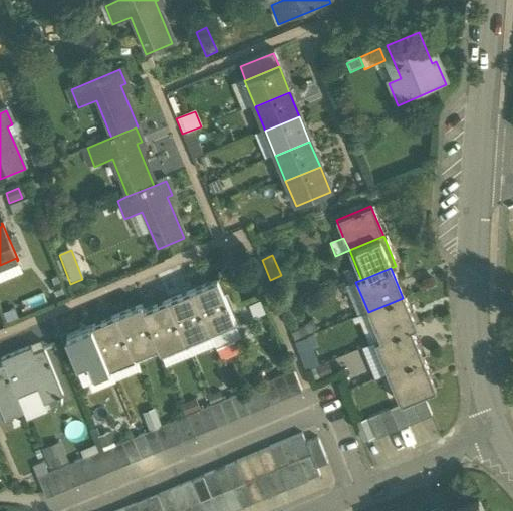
[(216,282),(192,293),(208,333),(233,323),(216,282)]
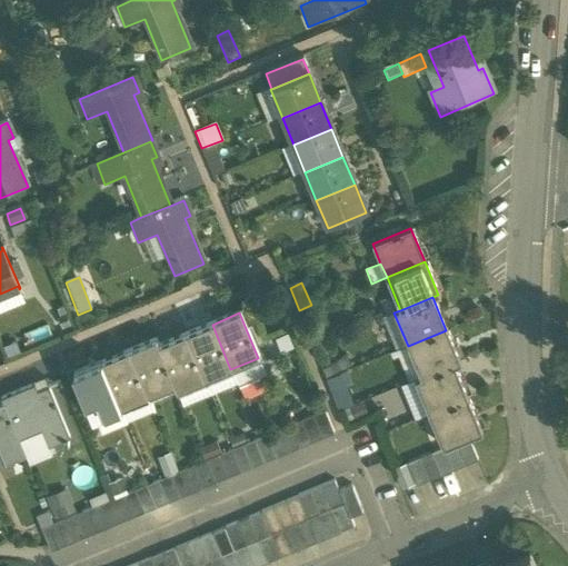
[(408,346),(394,313),(382,318),(396,351),(408,346)]
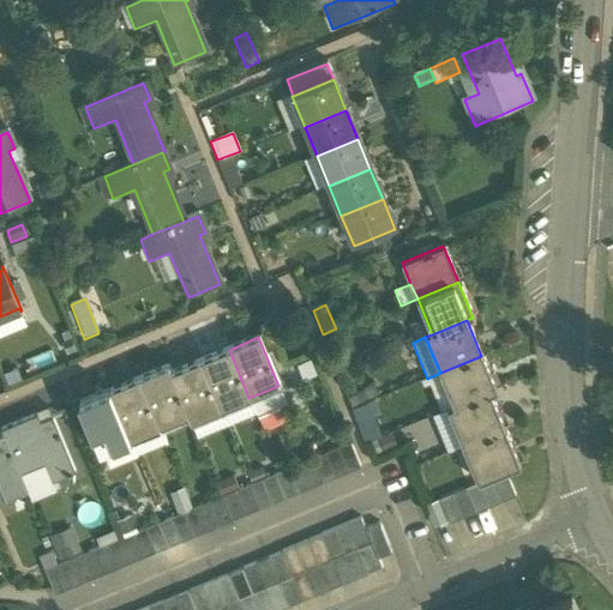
[(229,350),(199,362),(220,410),(248,398),(229,350)]
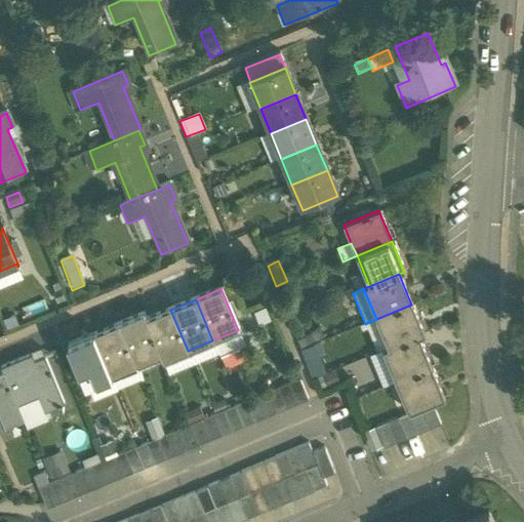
[(411,305),(376,319),(389,350),(417,337),(424,335),(411,305)]
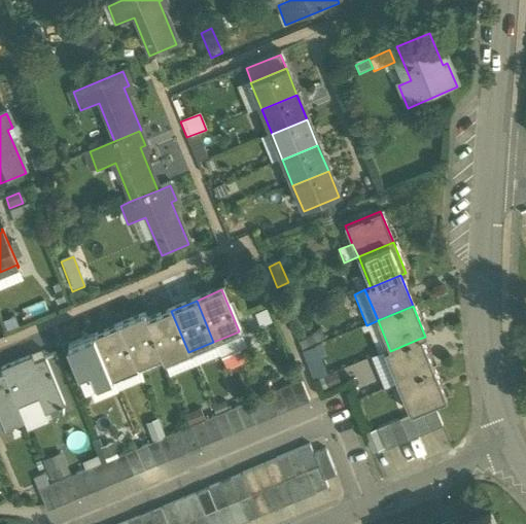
[(171,311),(146,321),(161,357),(164,362),(188,352),(171,311)]
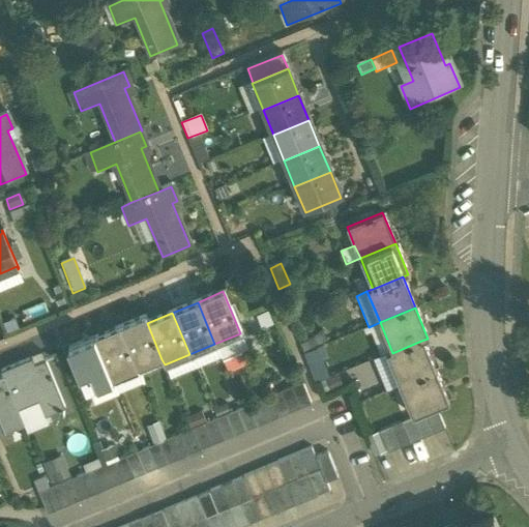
[(145,318),(119,328),(137,370),(162,359),(147,323),(145,318)]
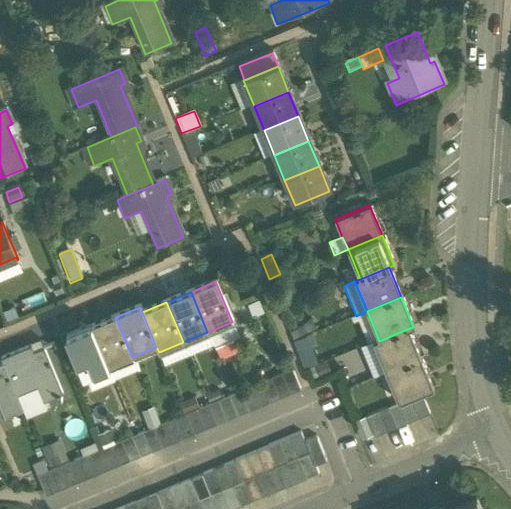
[(115,317),(91,327),(108,367),(132,357),(115,317)]
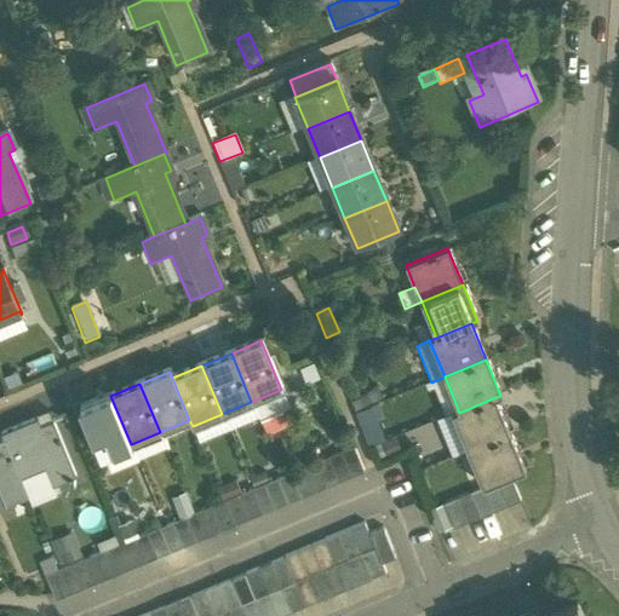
[(281,390),(251,402),(259,421),(288,408),(281,390)]
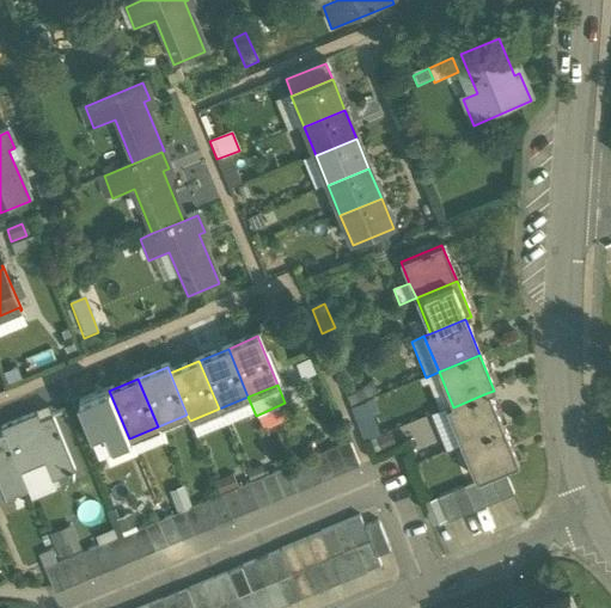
[(347,399),(350,407),(377,398),(372,386),(347,399)]
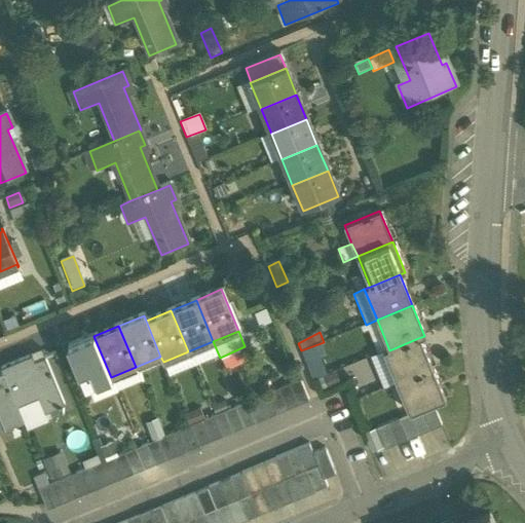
[(94,336),(68,346),(85,388),(87,387),(111,377),(94,336)]
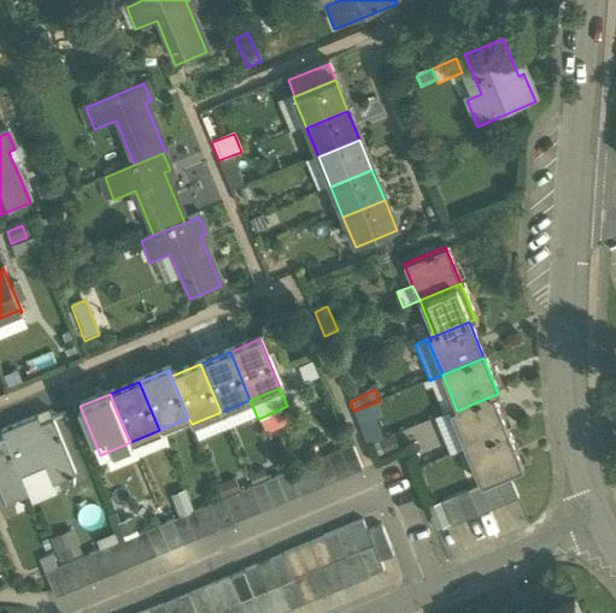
[(457,411),(451,413),(465,449),(506,432),(491,396),(457,411)]
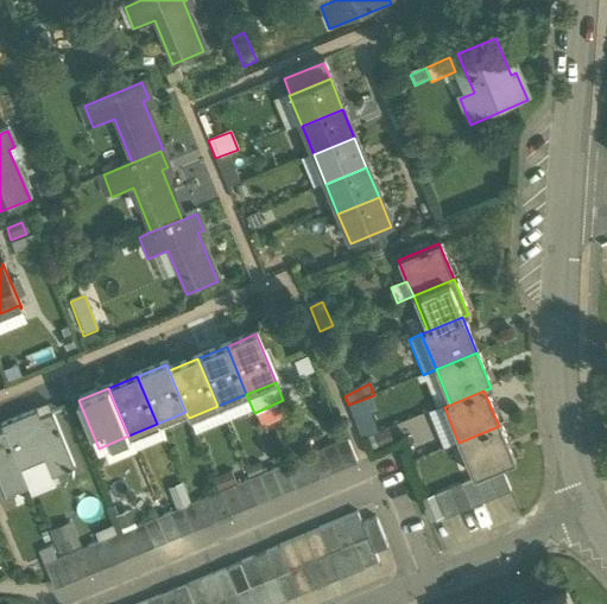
[(37,412),(1,427),(4,433),(19,470),(44,461),(51,477),(74,469),(51,414),(39,419),(37,412)]
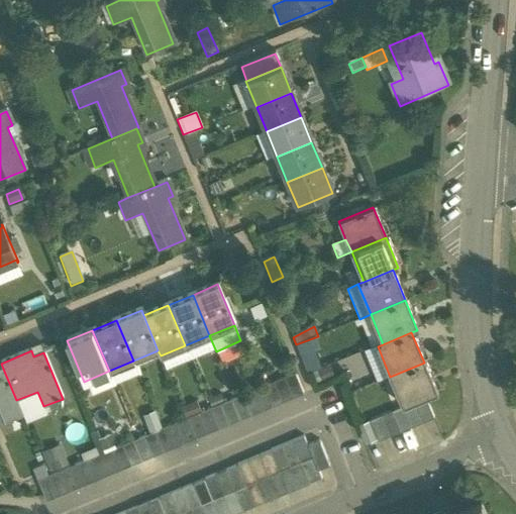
[(312,357),(305,361),(310,373),(322,368),(318,360),(314,361),(312,357)]
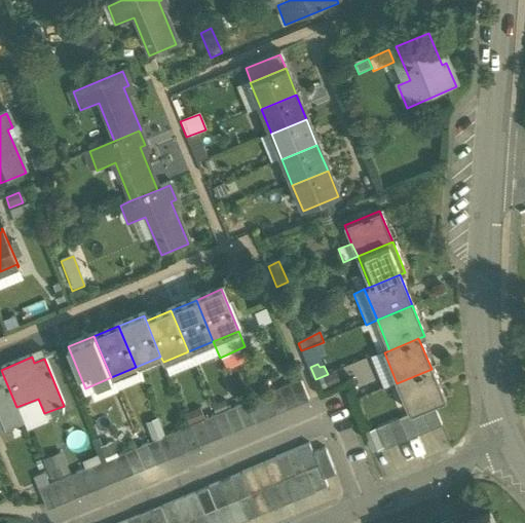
[(432,369),(397,383),(409,415),(420,410),(433,406),(444,401),(432,369)]
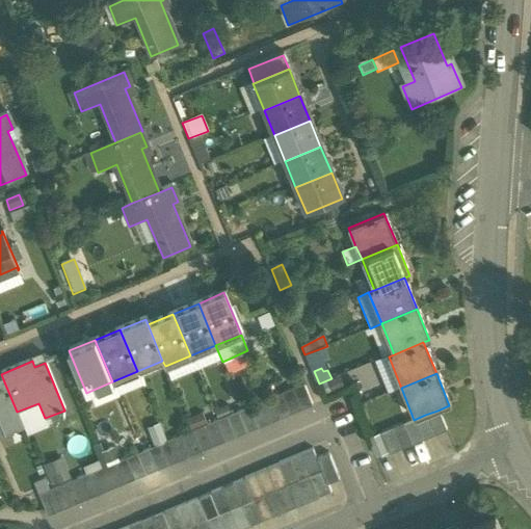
[(0,423),(5,435),(23,427),(17,412),(3,379),(0,381),(0,423)]
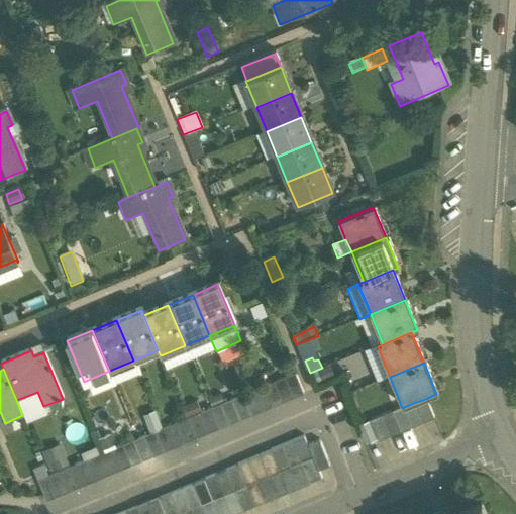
[(329,370),(315,374),(318,383),(332,378),(329,370)]
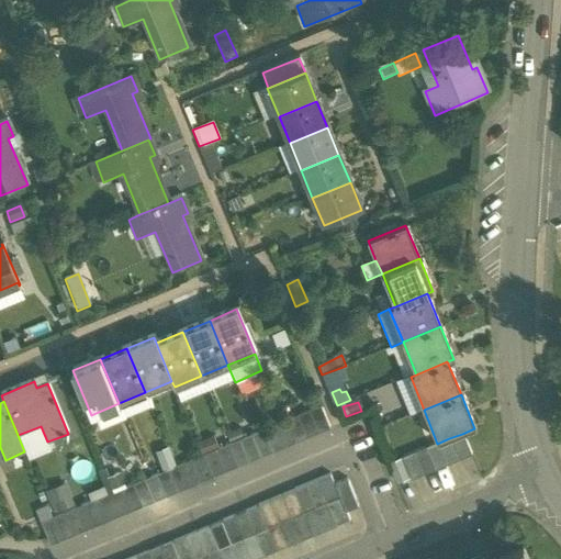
[(119,403),(93,414),(100,429),(125,420),(119,403)]
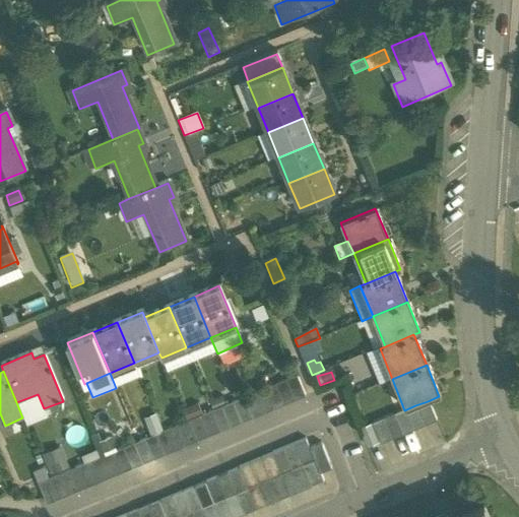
[(305,397),(296,377),(285,381),(294,402),(305,397)]
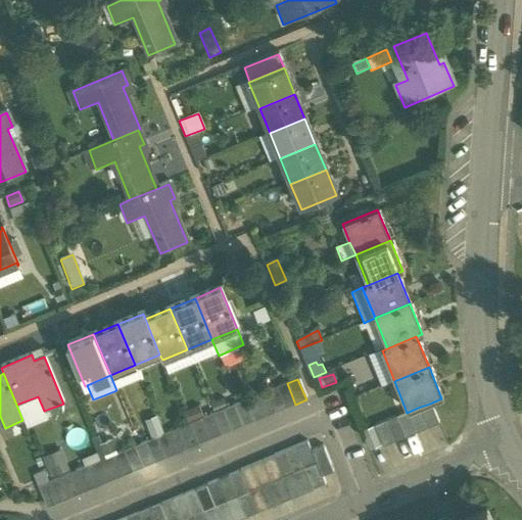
[(287,383),(277,388),(285,409),(295,405),(287,383)]
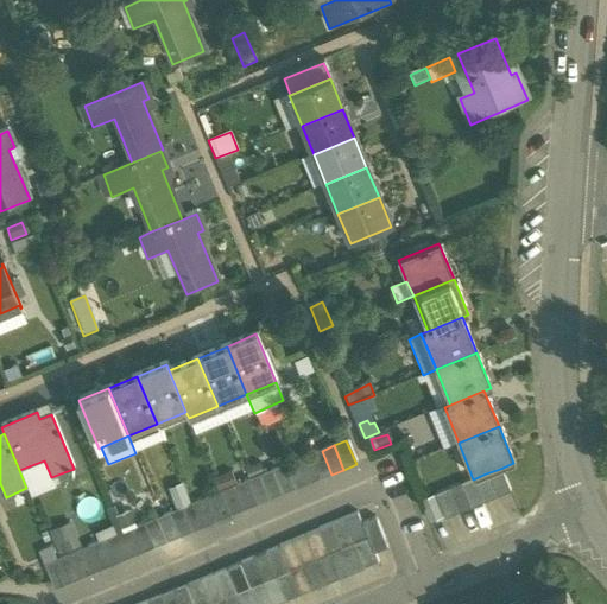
[(332,475),(322,451),(309,456),(318,479),(332,475)]
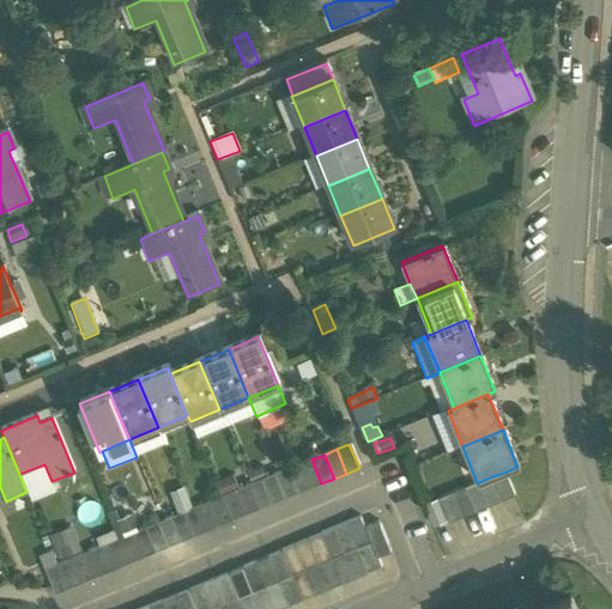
[(311,460),(300,464),(309,489),(321,483),(311,460)]
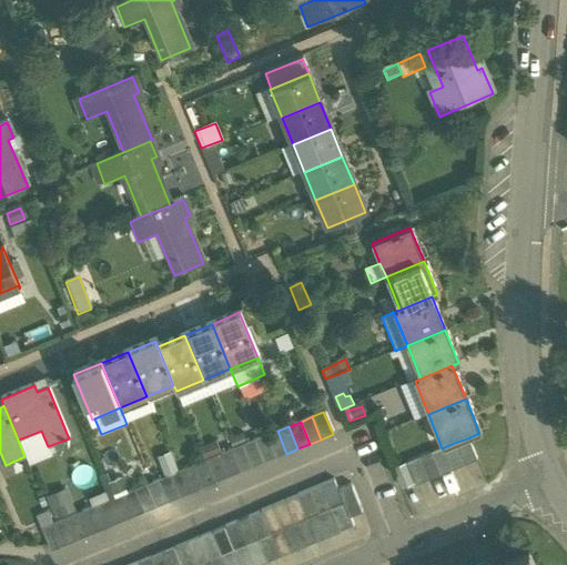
[(277,431),(265,436),(275,458),(286,454),(277,431)]
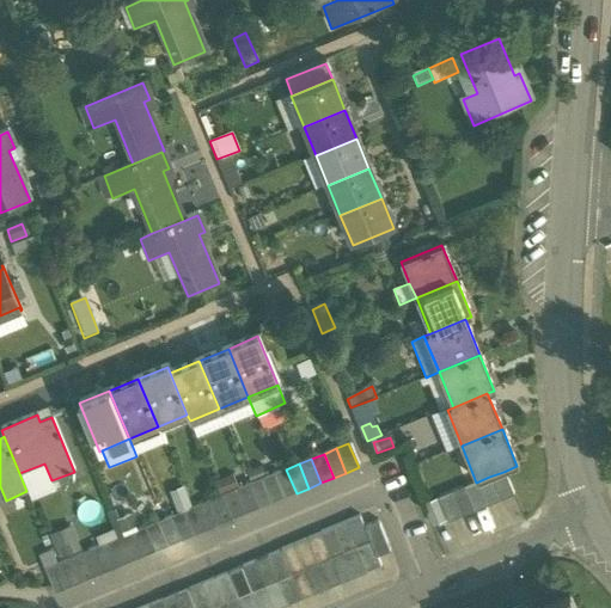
[(286,470),(273,474),(283,499),(297,493),(286,470)]
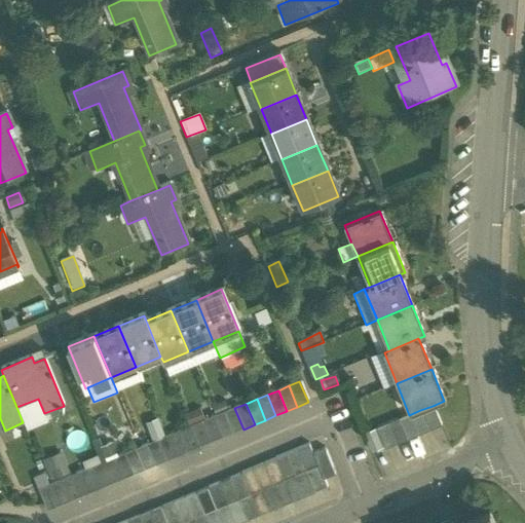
[(441,427),(433,406),(420,410),(429,432),(441,427)]
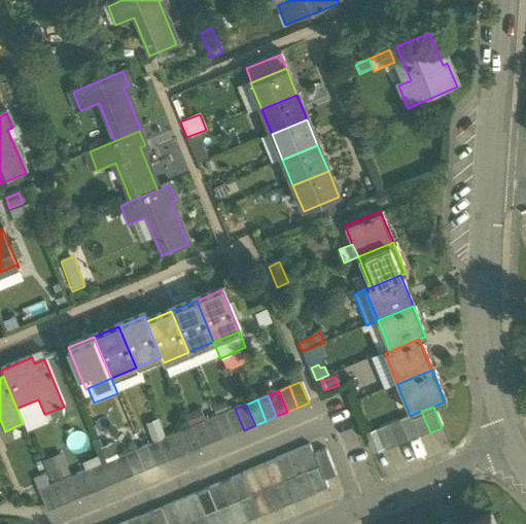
[(235,409),(224,414),(233,434),(244,430),(235,409)]
